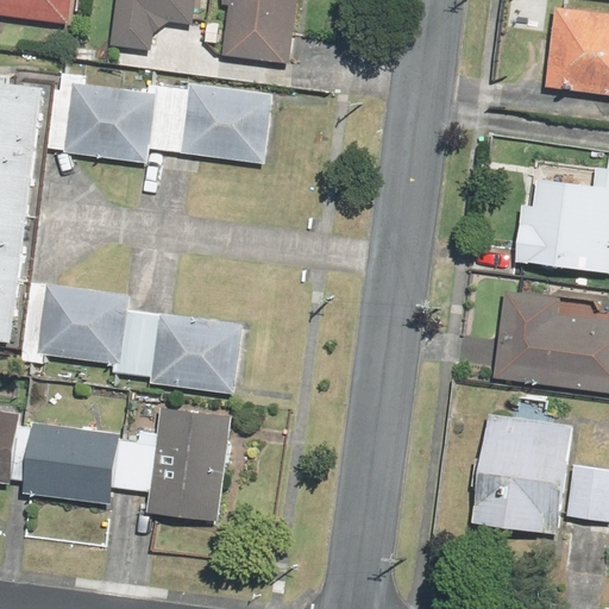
[(70,0),(0,0),(0,18),(67,27),(70,0)]
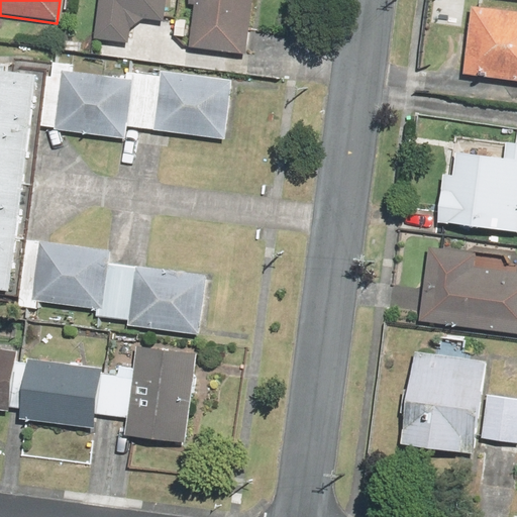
[(97,0),(92,38),(131,43),(135,18),(161,21),(164,0),(97,0)]
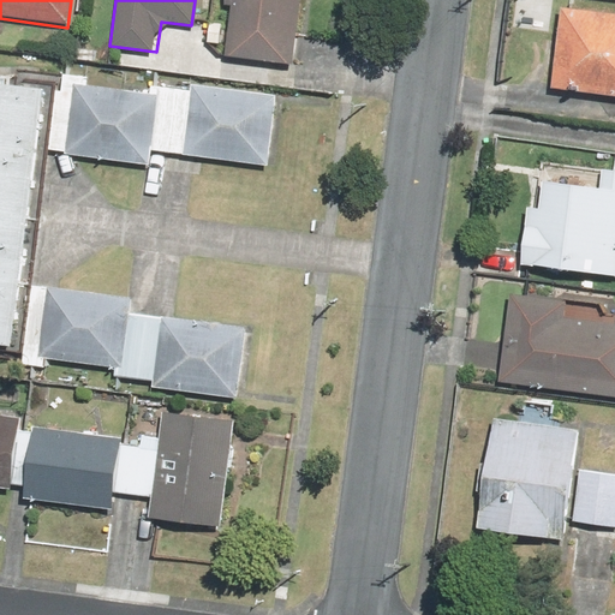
[(298,0),(220,0),(220,9),(227,10),(221,57),(291,66),(298,0)]
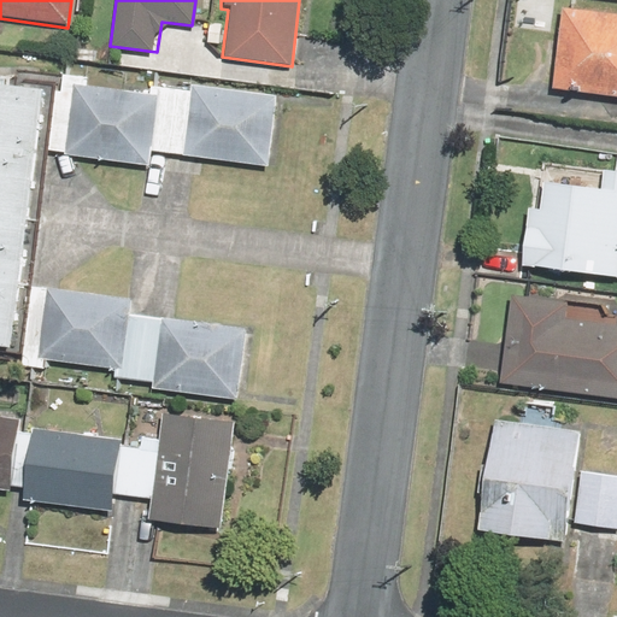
[(616,11),(558,7),(552,93),(616,97),(616,11)]
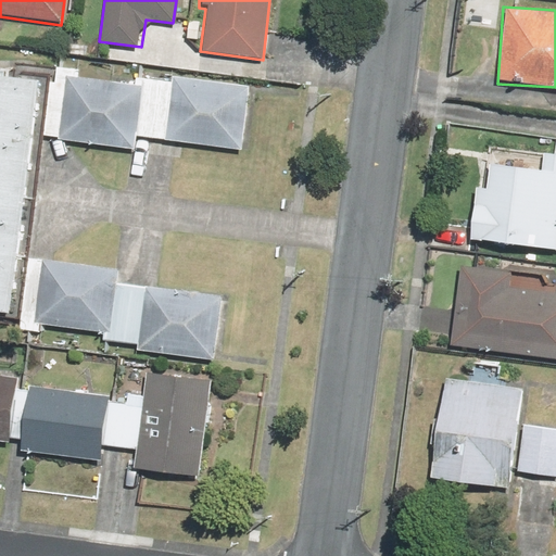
[(53,66),(43,135),(134,148),(135,137),(241,152),(251,85),(173,74),(172,86),(109,77),(112,58),(87,54),(84,71),(53,66)]
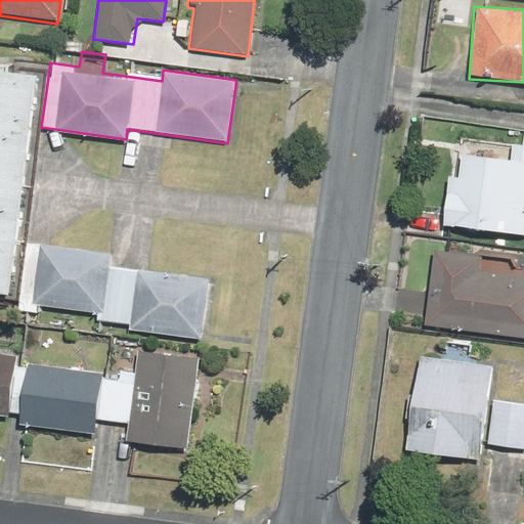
[(0,293),(9,294),(38,79),(0,73),(0,293)]
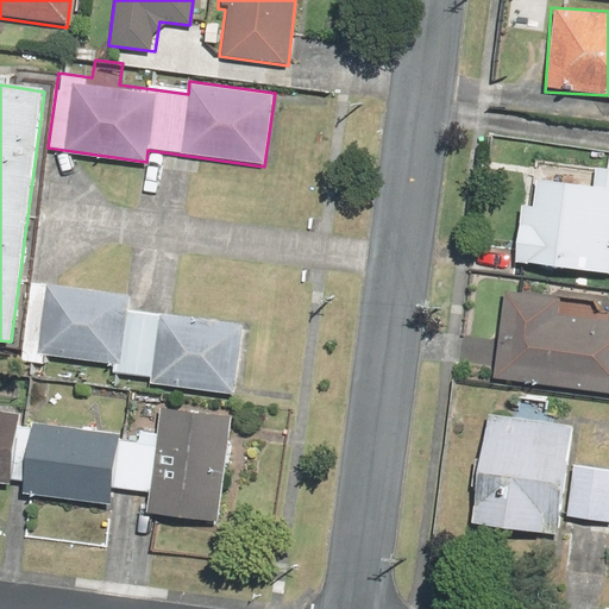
[(516,264),(608,268),(608,169),(595,168),(594,186),(534,183),(533,205),(519,205),(516,264)]
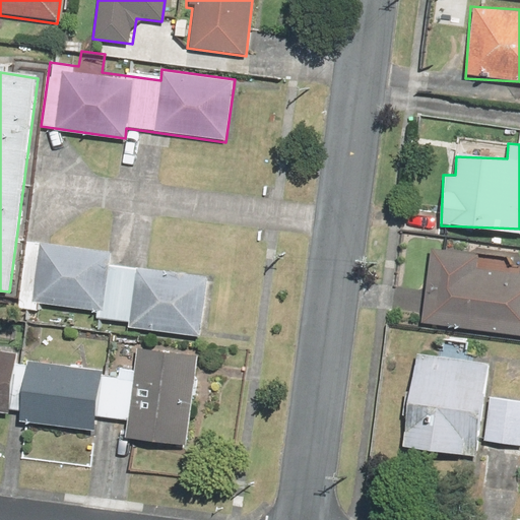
[(133,268),(111,266),(112,252),(44,247),(40,306),(96,310),(95,319),(128,322),(127,328),(197,337),(205,276),(133,266),(133,268)]
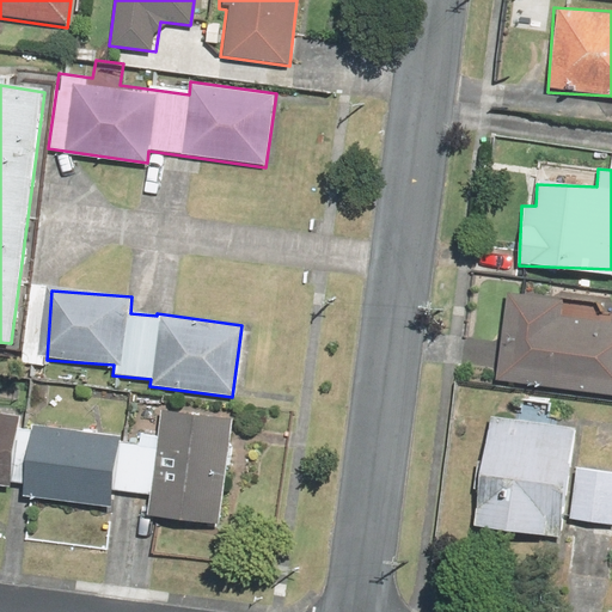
[(611,318),(610,318),(611,301),(502,293),(496,383),(611,390),(611,318)]
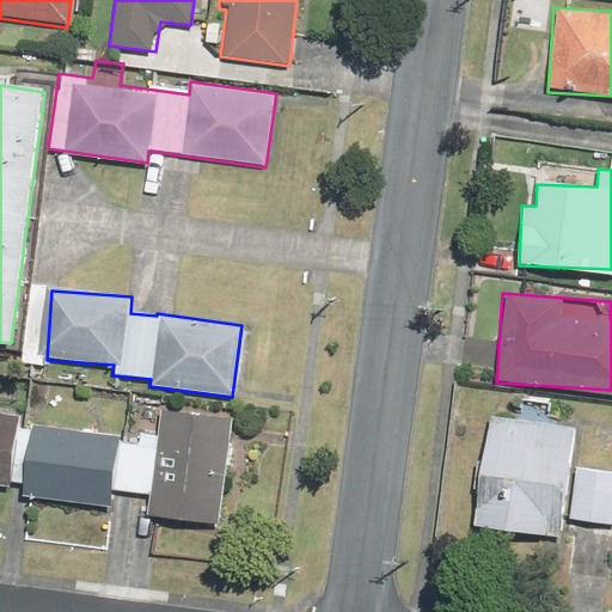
[(158,435),(139,434),(138,444),(116,442),(117,434),(32,426),(25,500),(110,508),(111,491),(151,495),(150,509),(224,518),(234,416),(161,408),(158,435)]
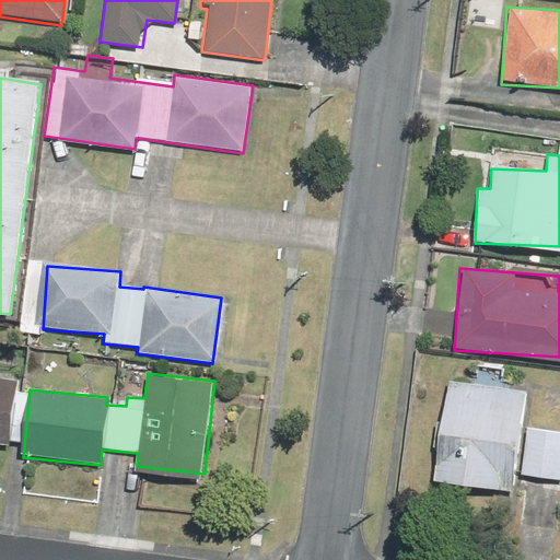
[(18,375),(0,374),(0,442),(15,443),(18,375)]
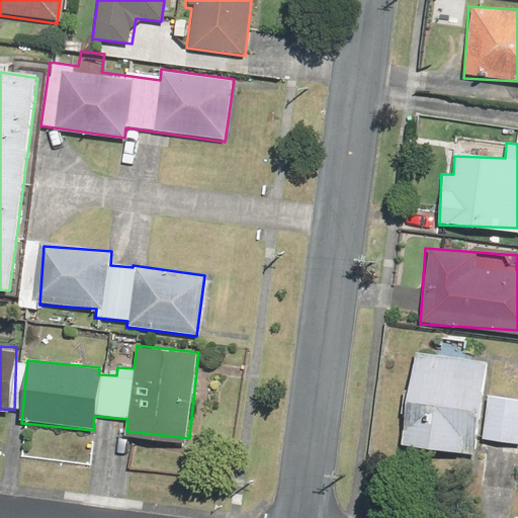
[(487,358),(414,349),(402,448),(473,457),(487,358)]
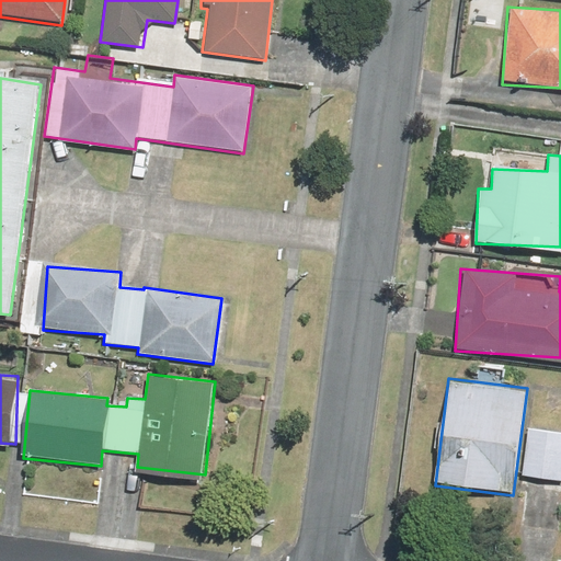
[(560,433),(527,427),(519,478),(560,484),(560,433)]
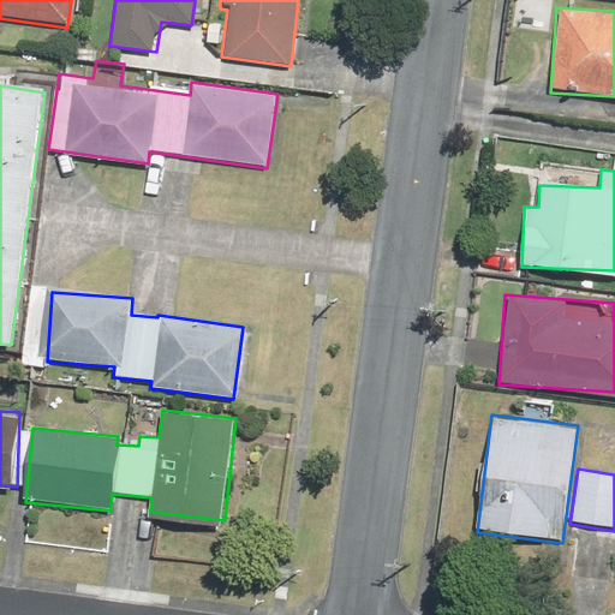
All buildings are outlined.
